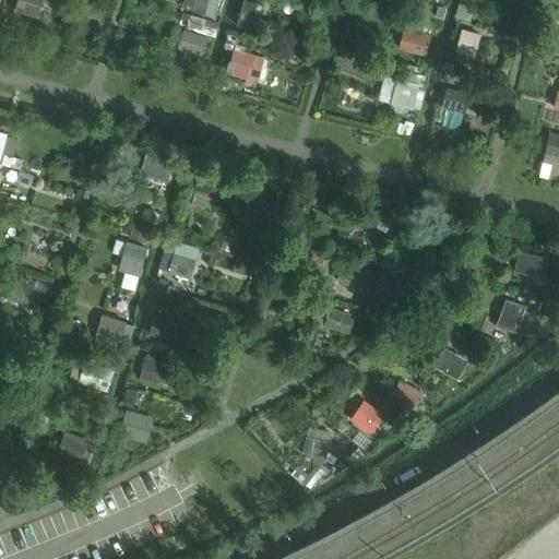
[(42,18),(46,0),(19,0),(15,10),(42,18)]
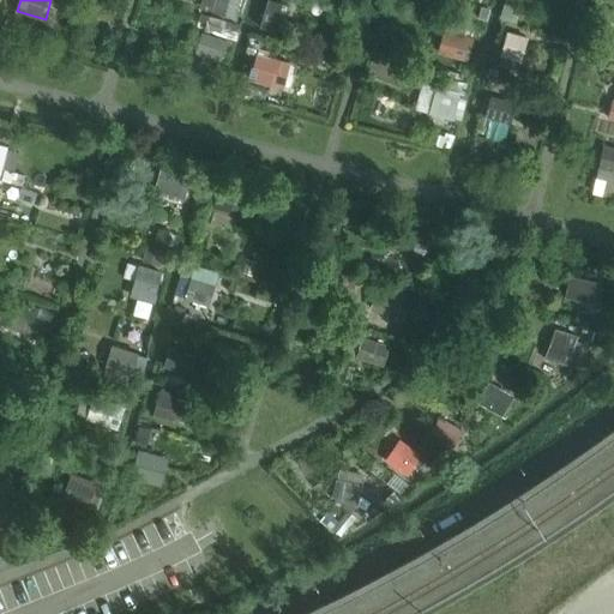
[(236,18),(241,0),(204,0),(202,8),(236,18)]
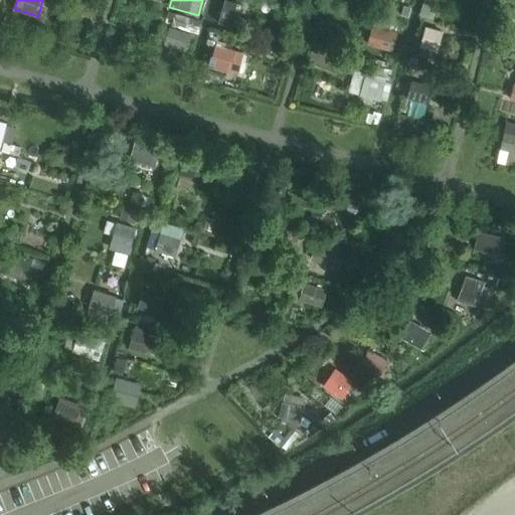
[(237,28),(243,5),(227,0),(225,0),(219,23),(237,28)]
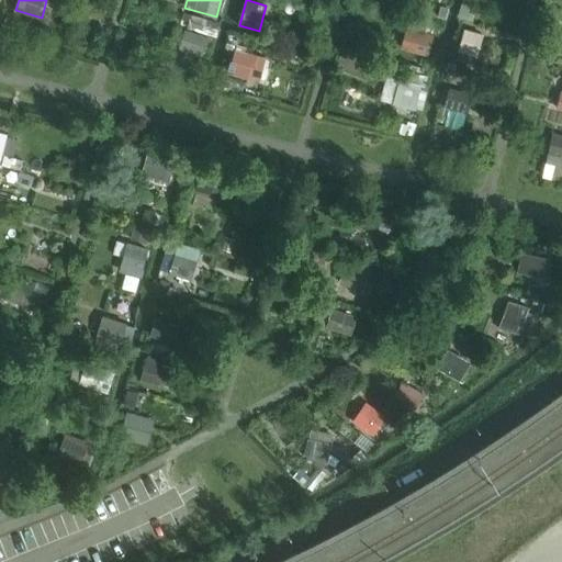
[(428,56),(434,35),(406,27),(400,48),(428,56)]
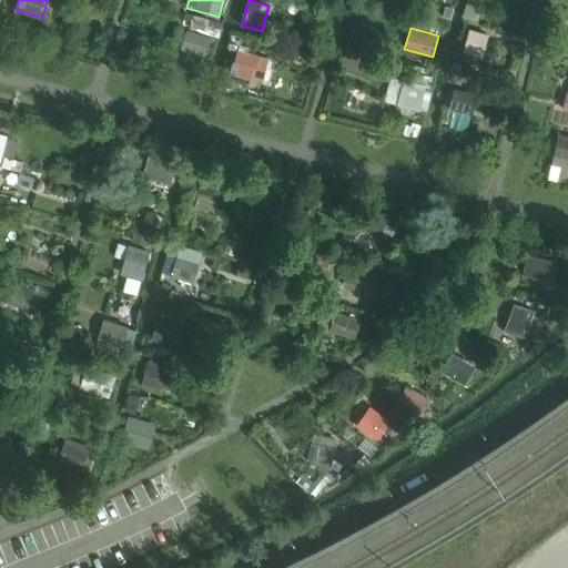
[(208,57),(213,38),(189,30),(182,49),(208,57)]
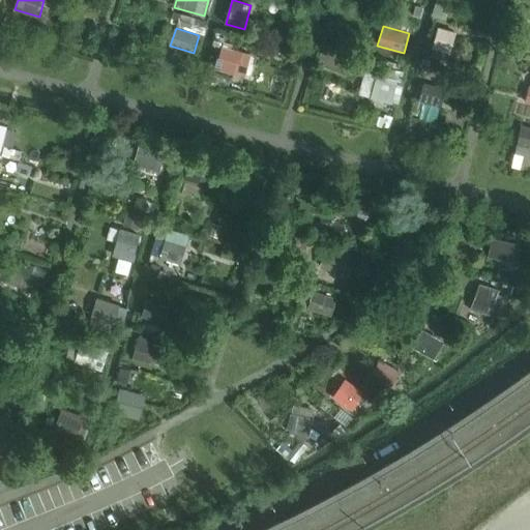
[(448,52),(454,32),(437,28),(432,48),(448,52)]
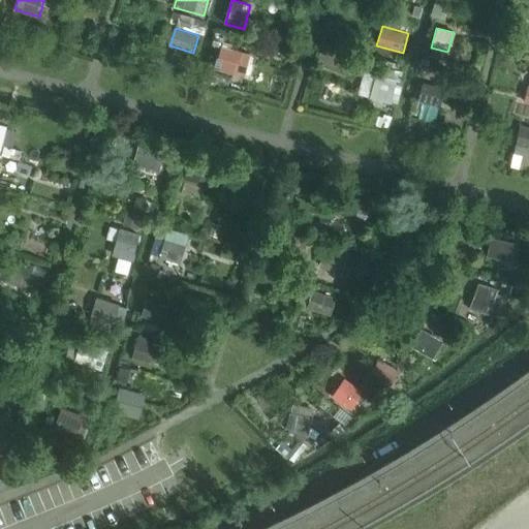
[(235,74),(241,53),(223,47),(217,68),(235,74)]
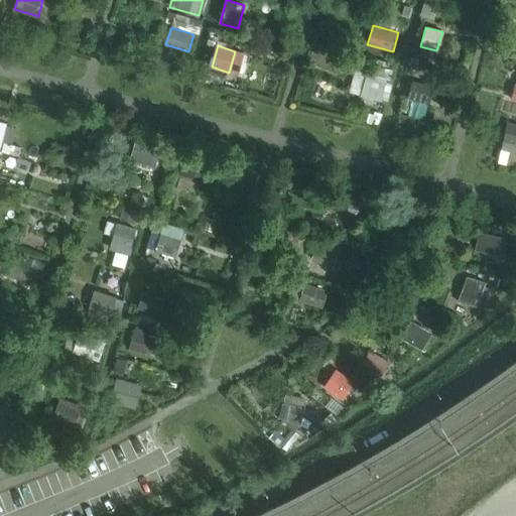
[(379,101),(385,79),(366,74),(361,96),(379,101)]
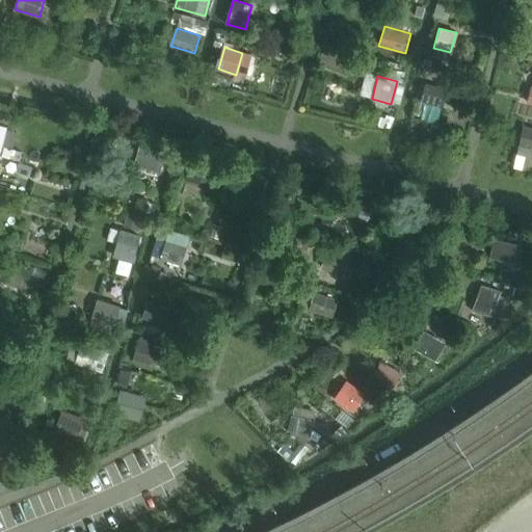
[(443,106),(448,88),(425,82),(421,101),(443,106)]
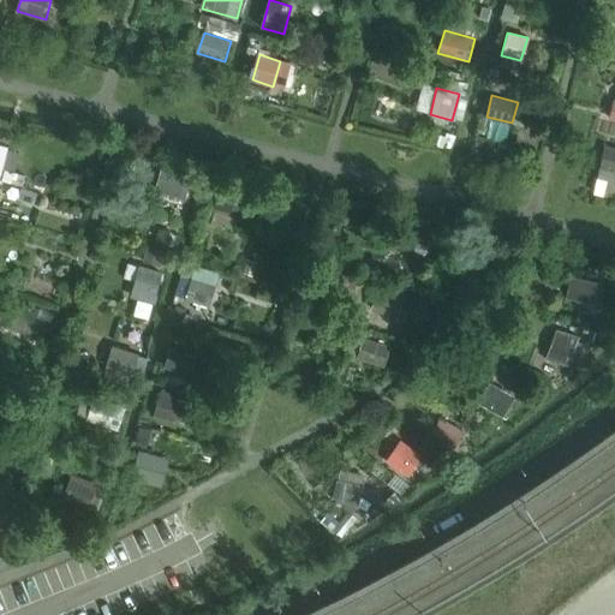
[(614,151),(604,149),(593,195),(607,197),(614,196),(614,151)]
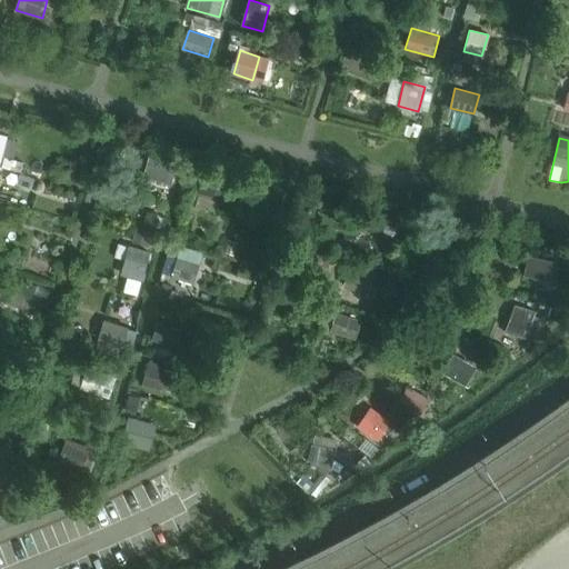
[(151,155),(145,177),(173,183),(179,161),(151,155)]
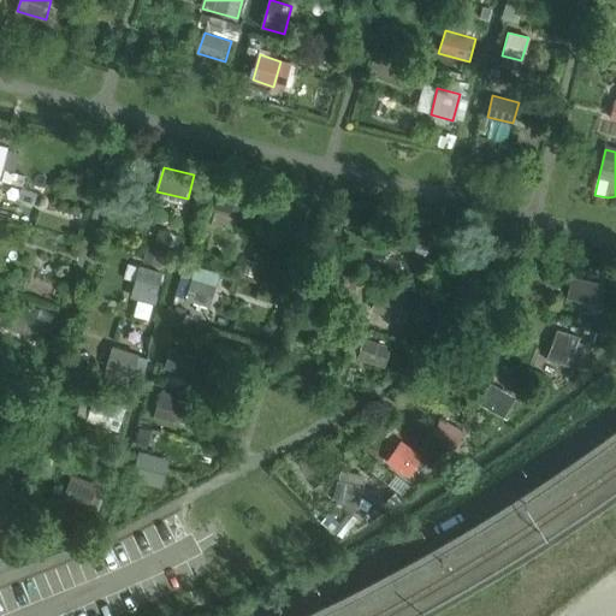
[(244,191),(219,185),(213,207),(238,213),(244,191)]
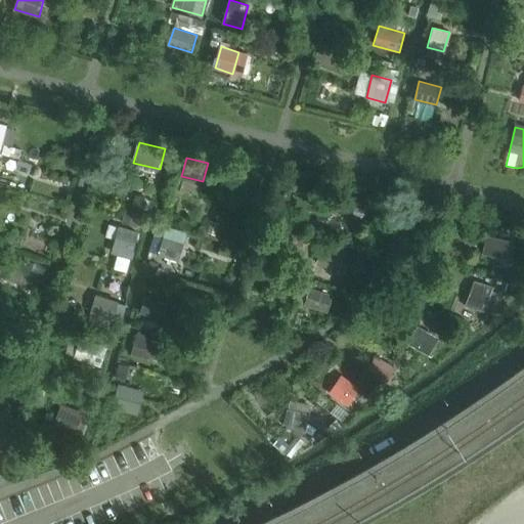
[(360,223),(365,206),(348,201),(343,218),(360,223)]
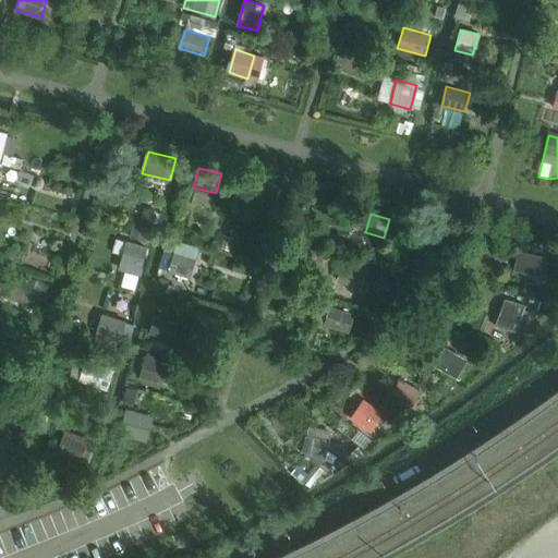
[(142,270),(148,246),(129,241),(122,265),(142,270)]
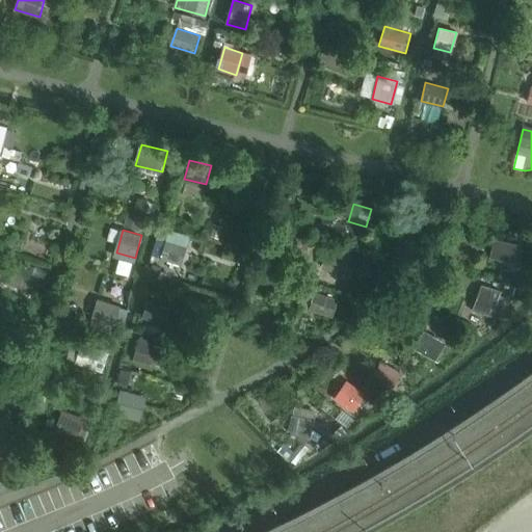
[(495,239),(489,258),(513,263),(517,244),(495,239)]
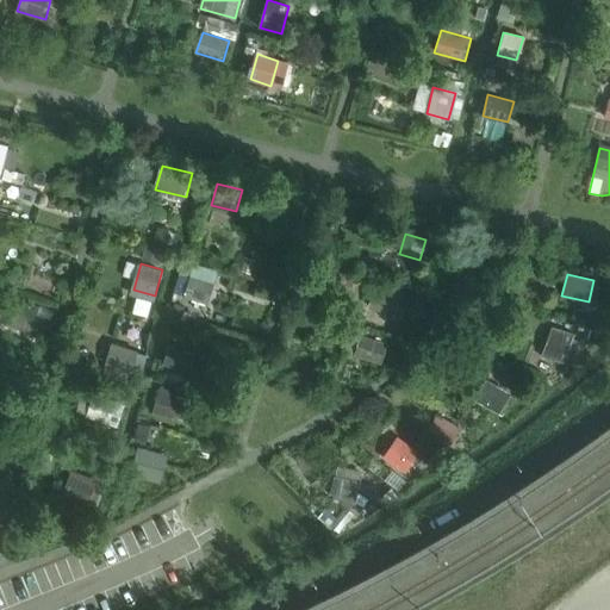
[(210,304),(216,284),(191,277),(185,297),(210,304)]
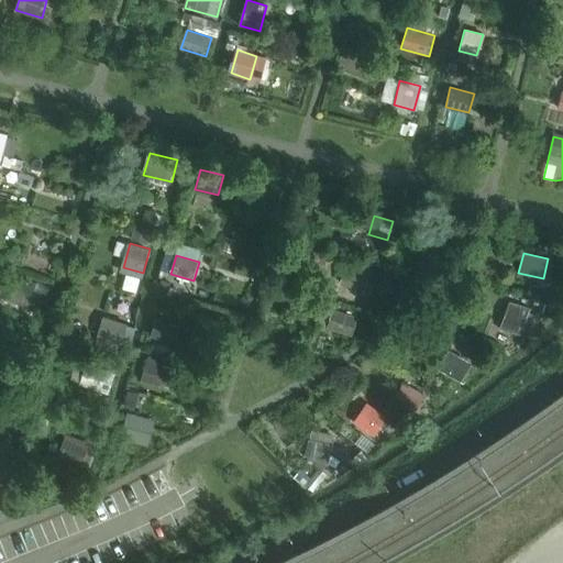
[(366,291),(372,273),(346,266),(342,285),(366,291)]
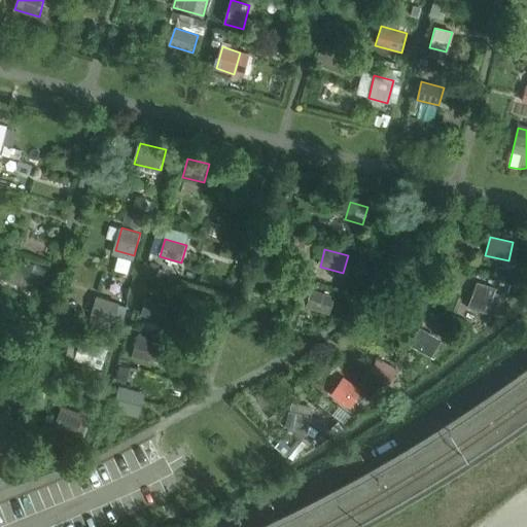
[(478,282),(468,308),(486,314),(495,288),(478,282)]
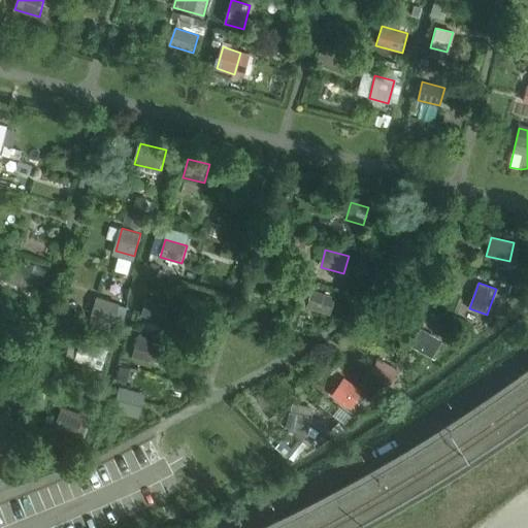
[(332,316),(337,297),(312,290),(307,308),(332,316)]
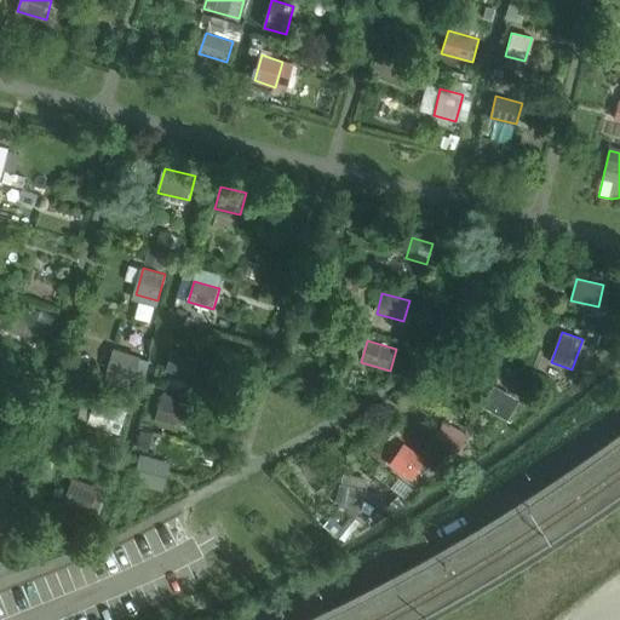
[(135,379),(142,356),(115,348),(108,372),(135,379)]
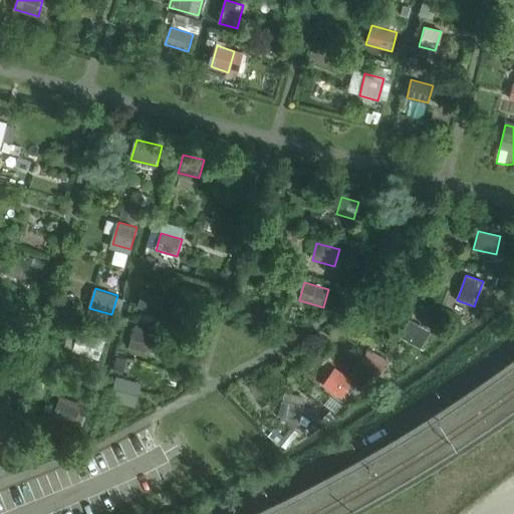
[(161,314),(166,299),(145,292),(140,307),(161,314)]
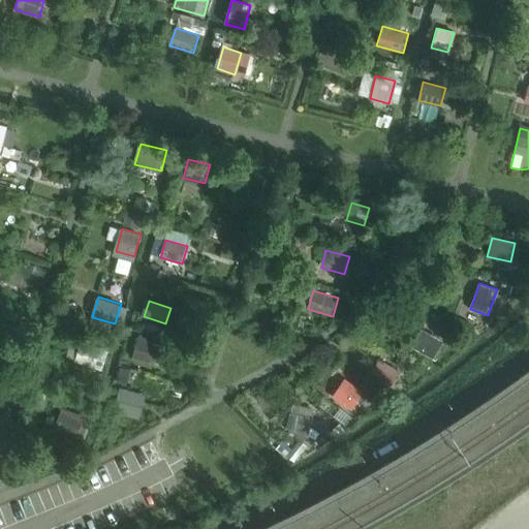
[(421,332),(413,345),(434,356),(441,343),(421,332)]
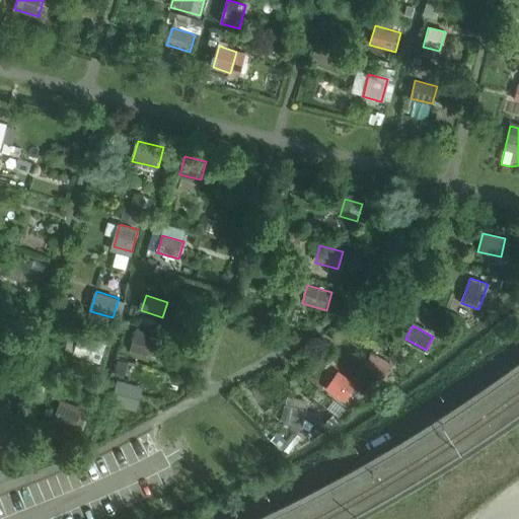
[(162,341),(153,339),(135,334),(130,352),(158,359),(162,341)]
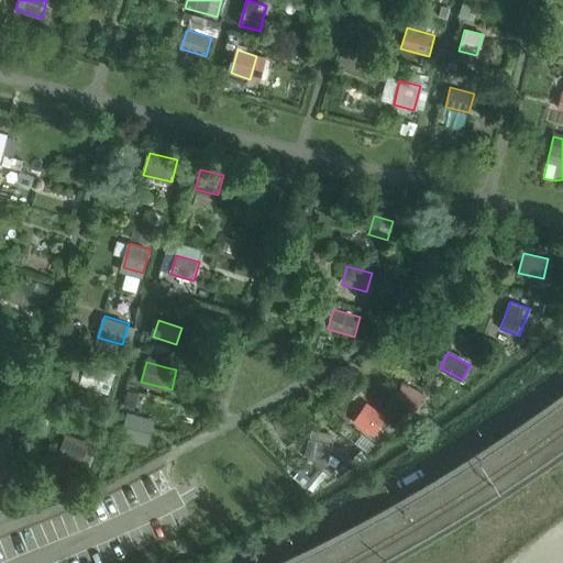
[(109,394),(116,374),(88,365),(81,385),(109,394)]
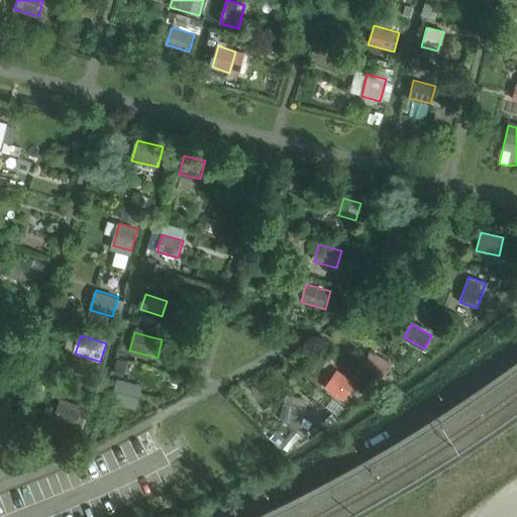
[(363,365),(383,376),(391,363),(371,351),(363,365)]
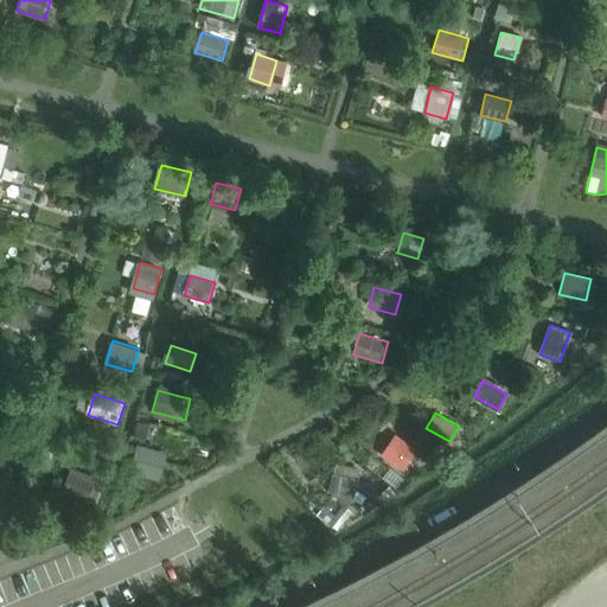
[(393,438),(381,454),(401,467),(411,451),(393,438)]
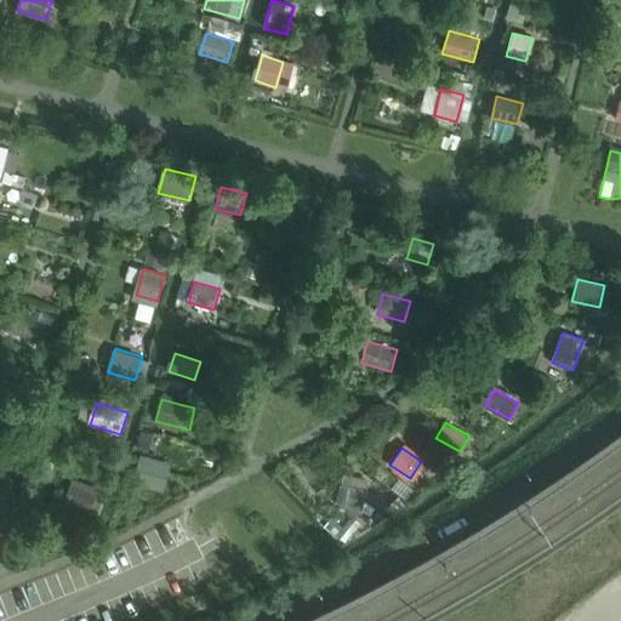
[(165,493),(172,465),(144,457),(136,485),(165,493)]
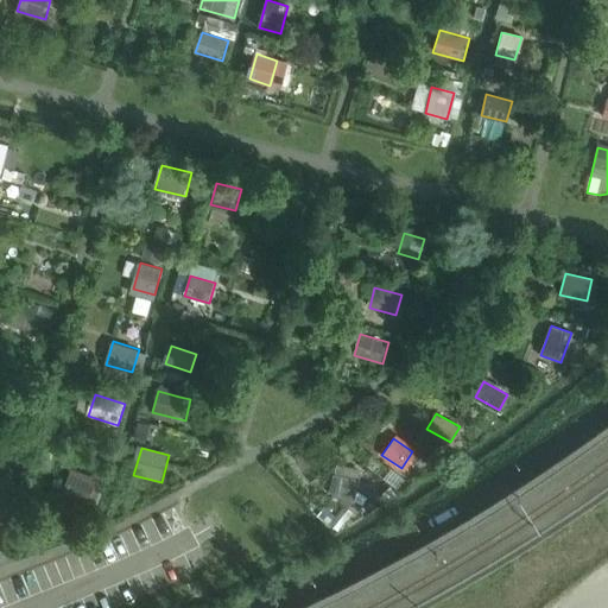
[(89,504),(97,479),(73,470),(64,494),(89,504)]
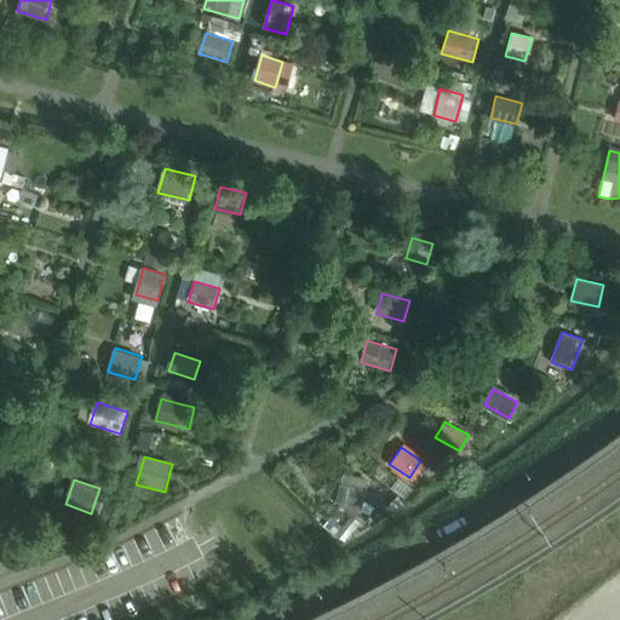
[(361,512),(366,491),(339,484),(334,505),(361,512)]
